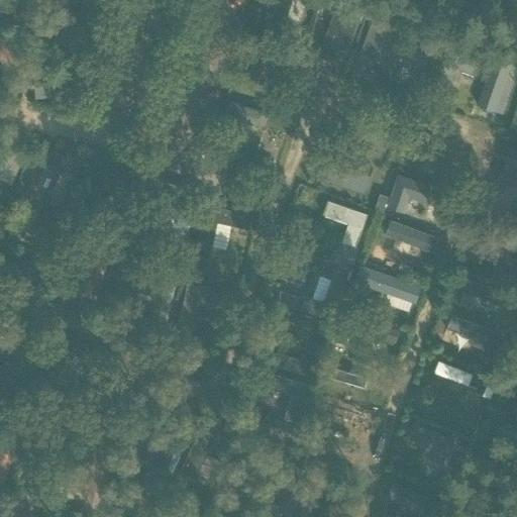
[(18,0),(0,0),(0,3),(11,16),(23,4),(18,0)]
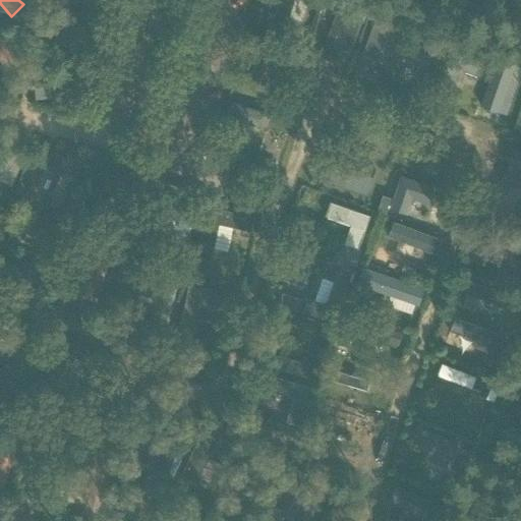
[(266,0),(257,23),(272,29),(277,15),(288,19),(294,2),(289,0),(266,0)]
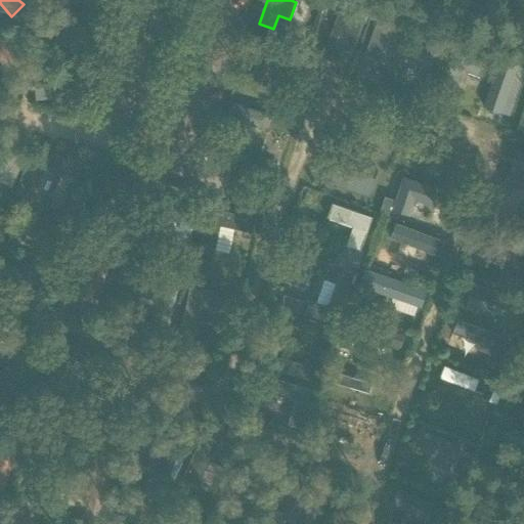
[(361,15),(330,3),(310,60),(345,70),(361,15)]
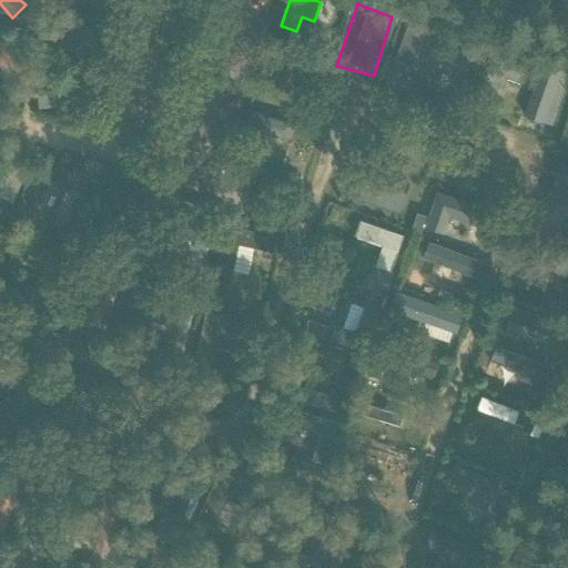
[(405,28),(395,59),(425,70),(436,38),(405,28)]
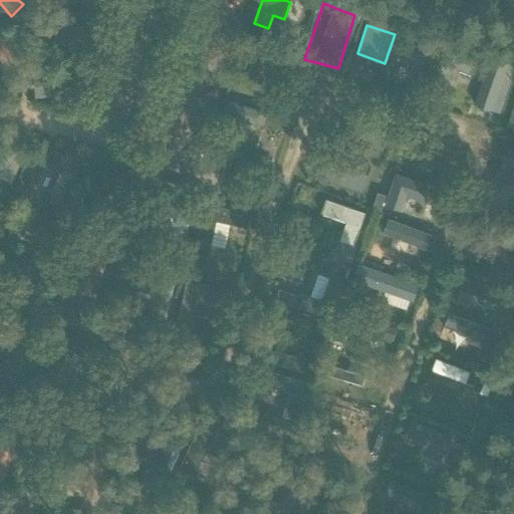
[(405,34),(395,61),(419,69),(429,43),(405,34)]
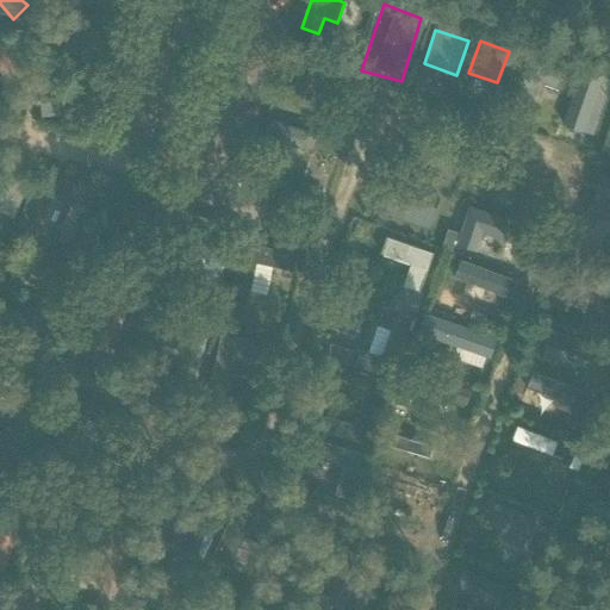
[(565,70),(527,58),(508,120),(546,132),(565,70)]
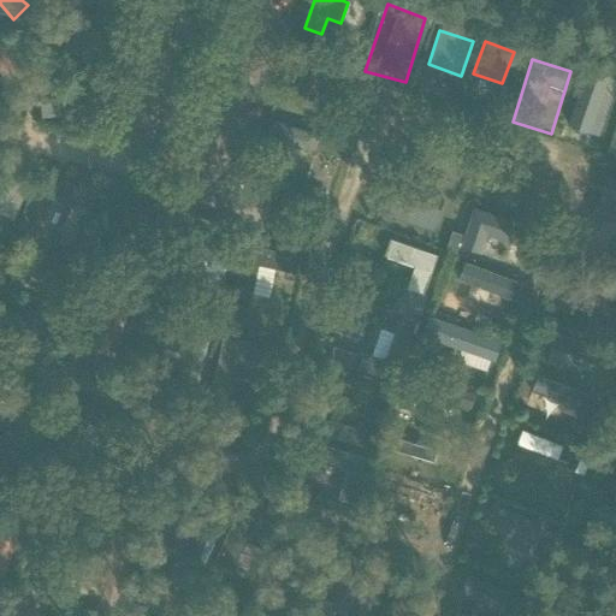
[(606,80),(587,71),(567,123),(587,132),(606,80)]
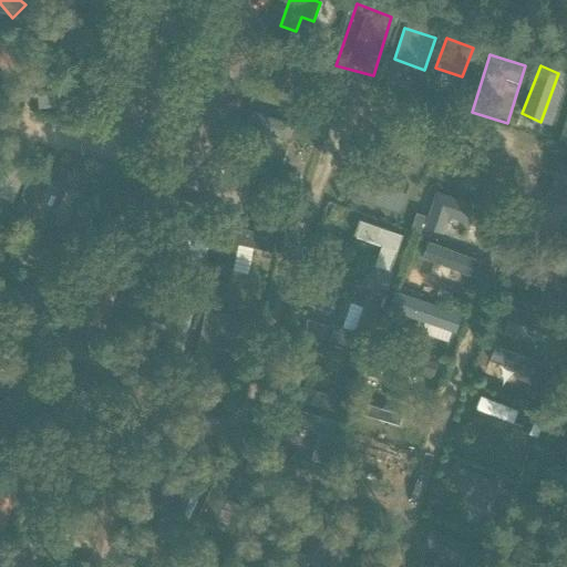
[(31,167),(0,151),(0,202),(10,207),(31,167)]
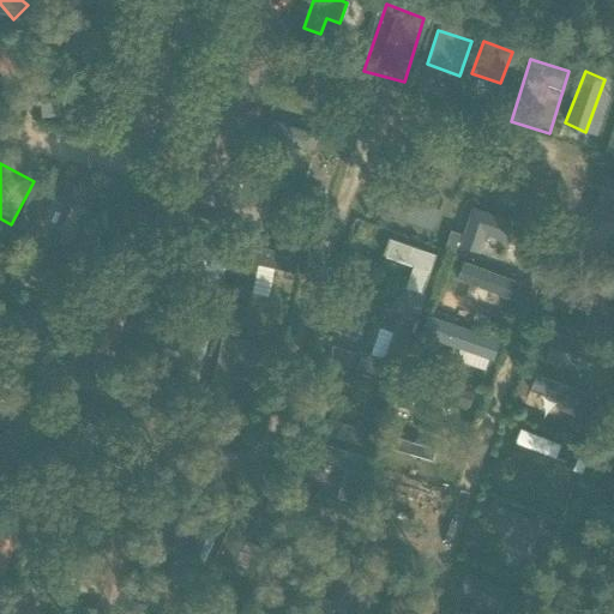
[(613,174),(609,173),(603,190),(613,193),(613,174)]
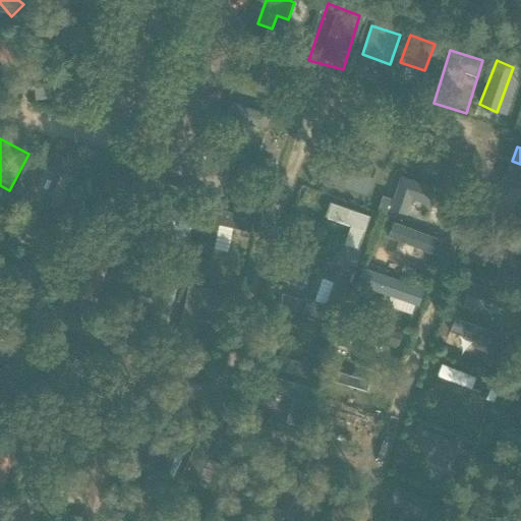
[(84,162),(51,151),(35,201),(67,213),(84,162)]
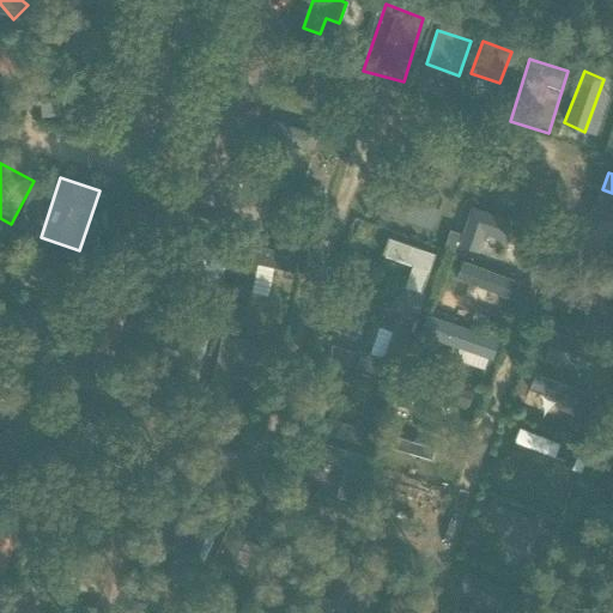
[(443,196),(396,181),(384,214),(432,230),(443,196)]
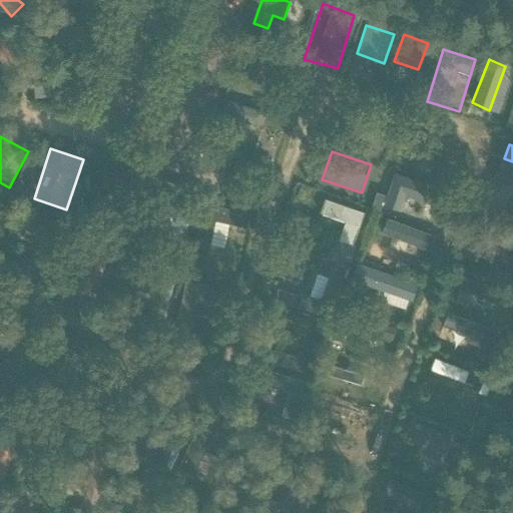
[(383,205),(401,211),(405,196),(436,206),(442,188),(393,173),(383,205)]
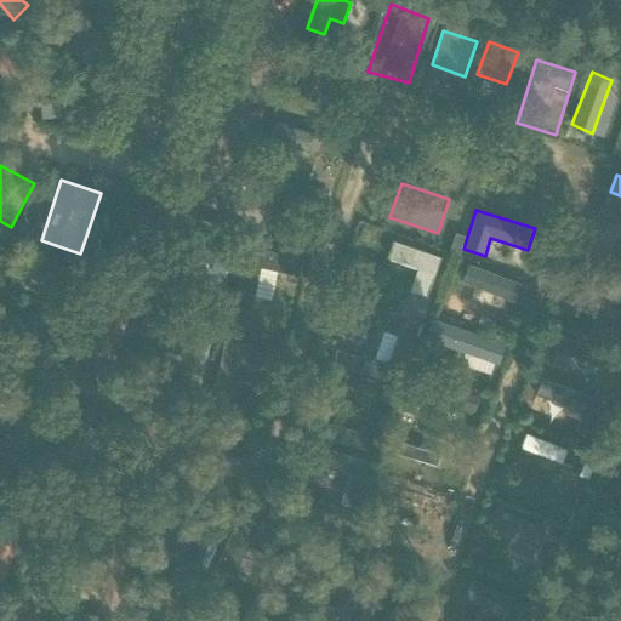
[(440,260),(393,240),(371,305),(422,320),(440,260)]
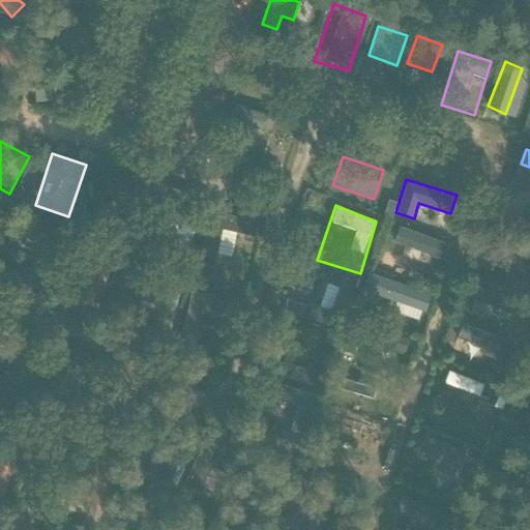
[(209,209),(200,253),(215,256),(222,229),(255,236),(258,219),(209,209)]
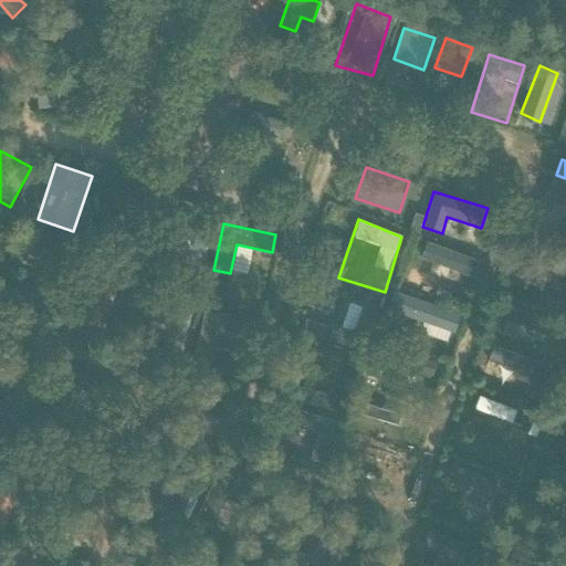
[(199,279),(209,232),(194,229),(188,258),(157,251),(154,269),(199,279)]
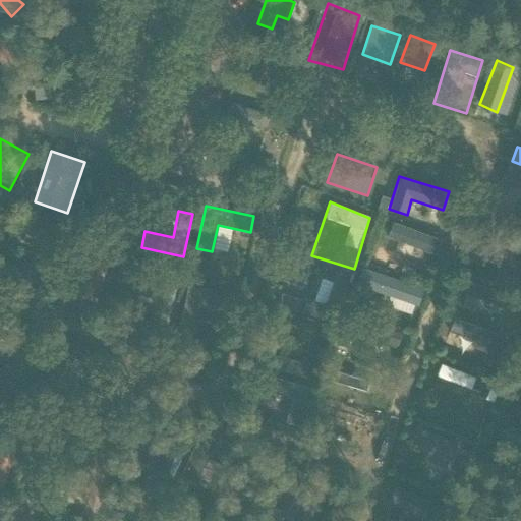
[(438,240),(388,220),(372,263),(425,278),(438,240)]
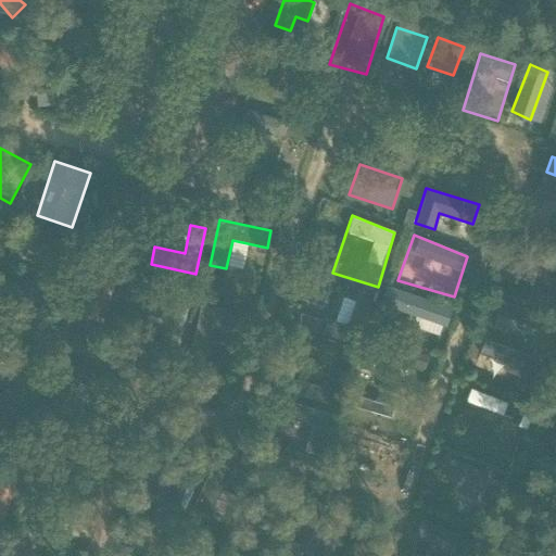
[(452,305),(387,286),(380,307),(445,327),(452,305)]
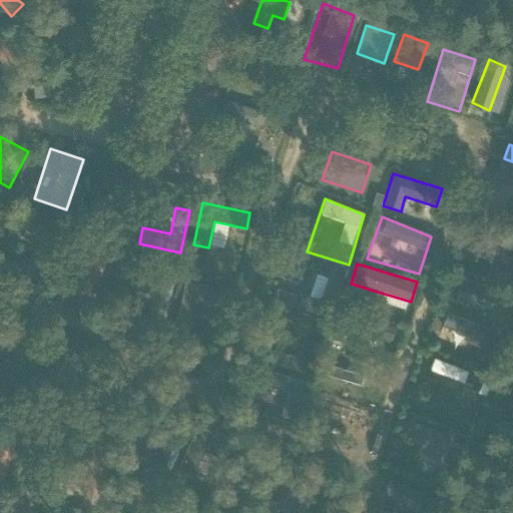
[(343,280),(328,275),(321,299),(280,285),(275,301),(331,319),(343,280)]
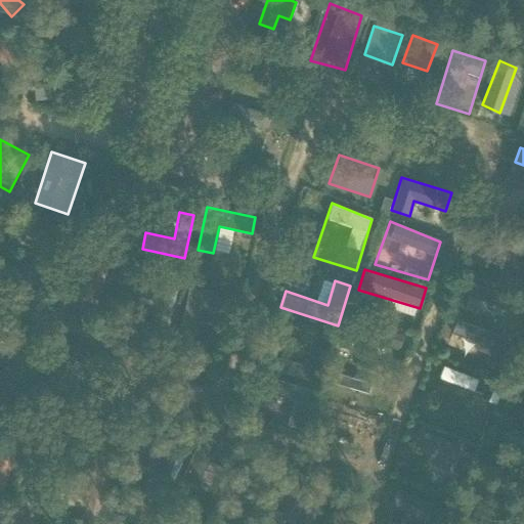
[(399,348),(404,335),(344,315),(334,346),(355,353),(361,336),(399,348)]
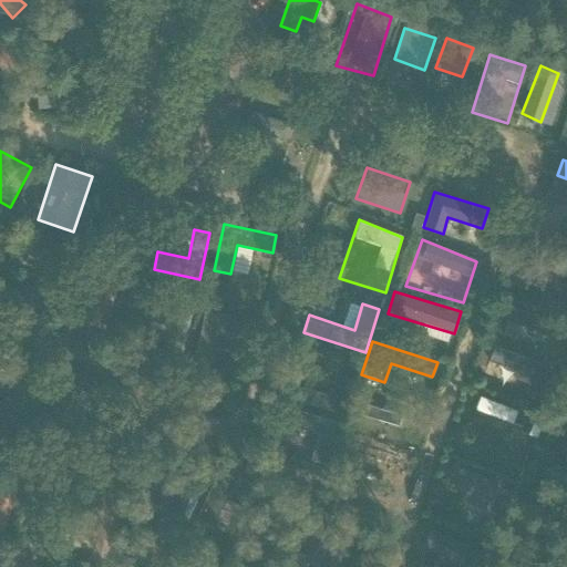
[(353,380),(336,374),(329,394),(299,383),(292,400),(340,416),(353,380)]
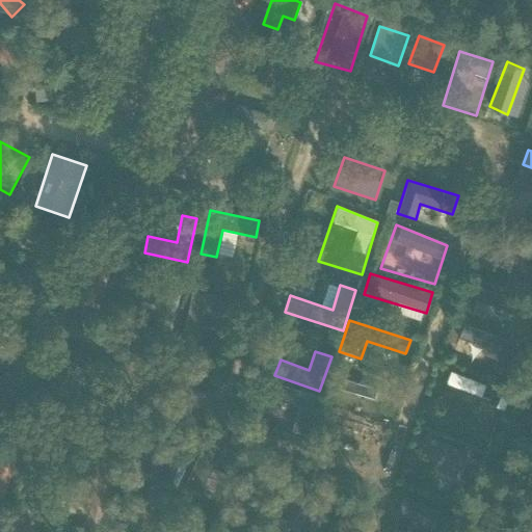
[(358,380),(342,375),(322,428),(338,434),(358,380)]
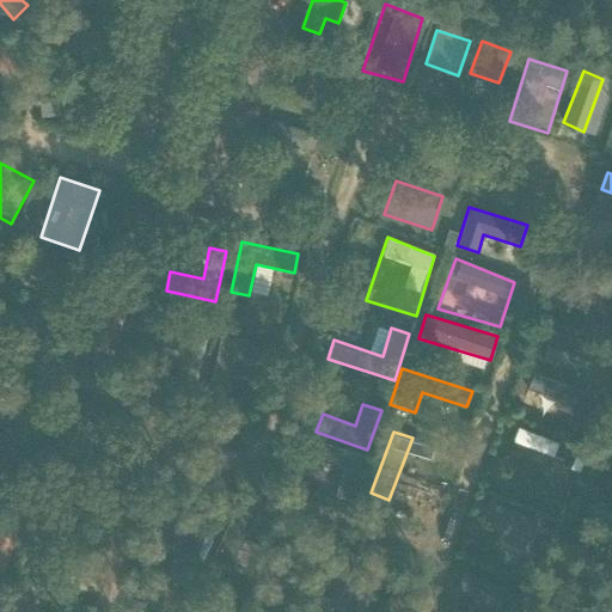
[(452,438),(433,433),(424,456),(444,465),(452,438)]
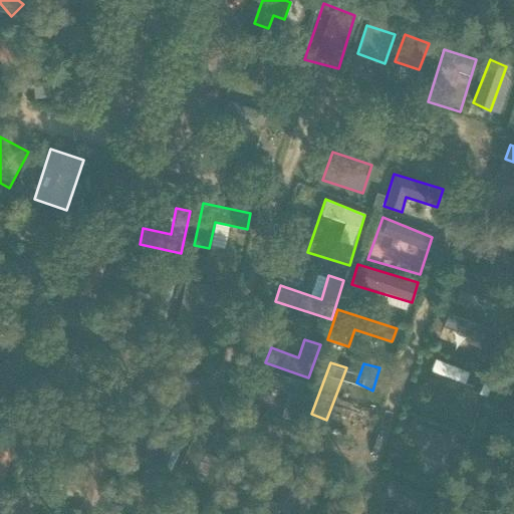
[(308,383),(265,370),(261,386),(289,394),(282,417),(297,421),(308,383)]
